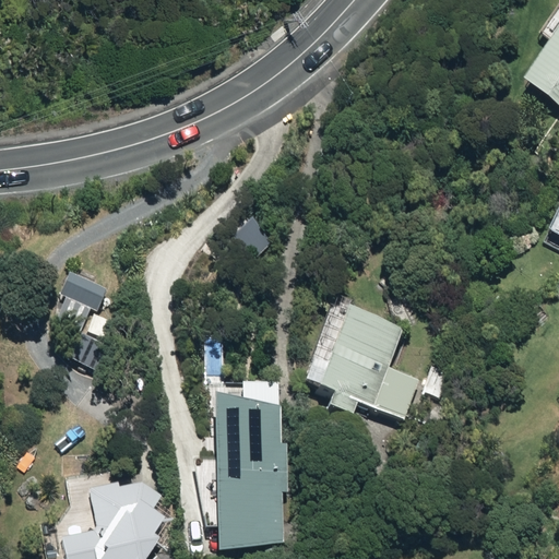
[(558,25),(523,80),(558,104),(558,25)]
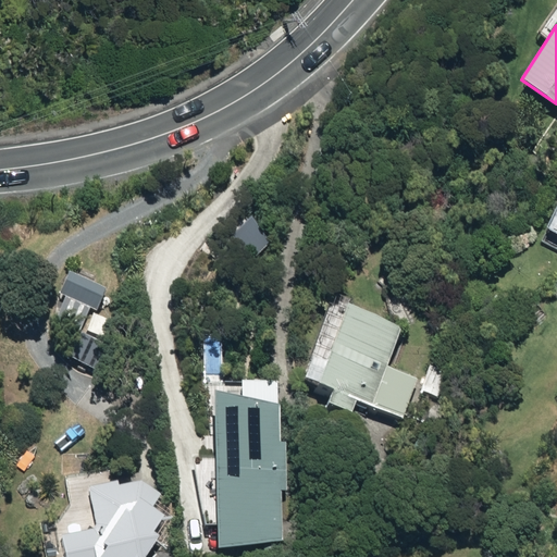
[(556,237),(556,203),(544,231),(556,237)]
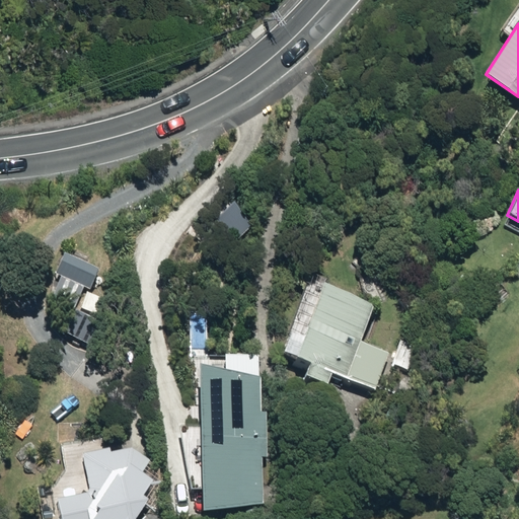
[(99,267),(65,251),(56,273),(62,275),(42,321),(92,343),(101,320),(74,309),(84,287),(90,289),(99,267)]
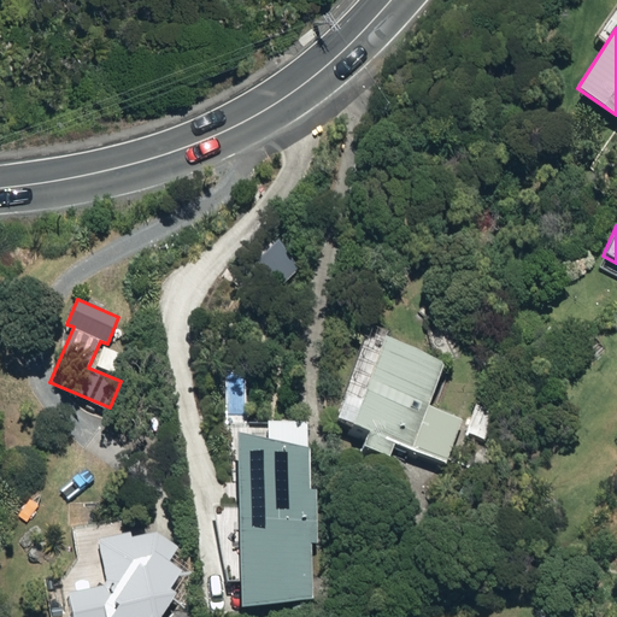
[(395,444),(446,460),(462,416),(427,404),(441,363),(377,340),(347,427),(369,434),(364,448),(391,457),(395,444)]
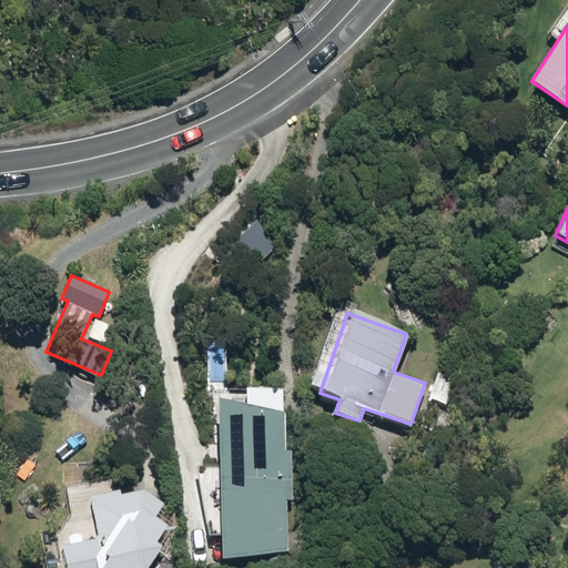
[(445,405),(453,382),(434,376),(427,401),(445,405)]
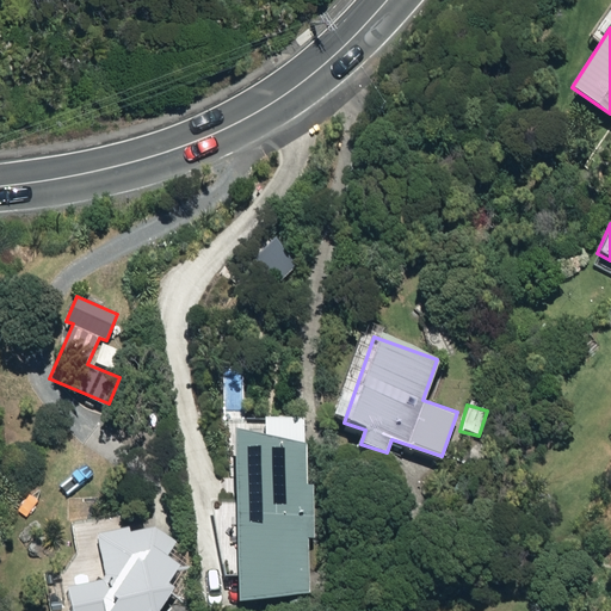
[(238,602),(313,598),(310,544),(316,544),(314,493),(307,493),(304,442),(235,429),(238,602)]
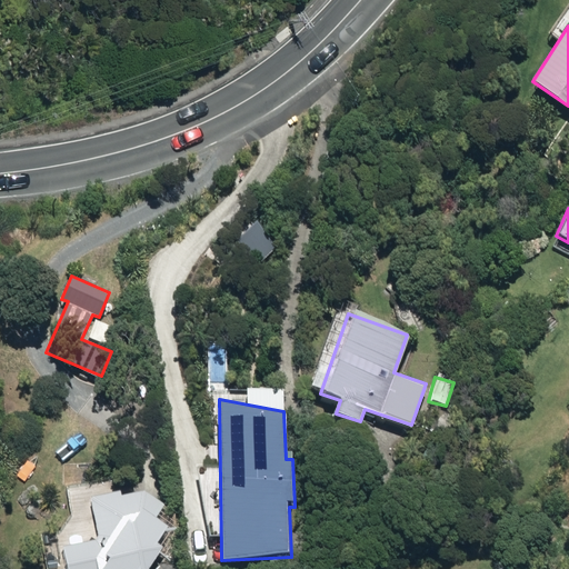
[(142,568),(150,558),(145,555),(157,536),(145,528),(157,509),(139,498),(115,503),(113,497),(88,502),(95,540),(90,548),(57,555),(60,568),(142,568)]
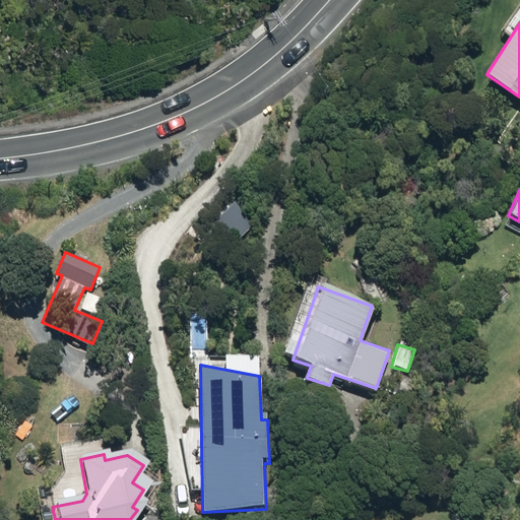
All buildings are outlined.
